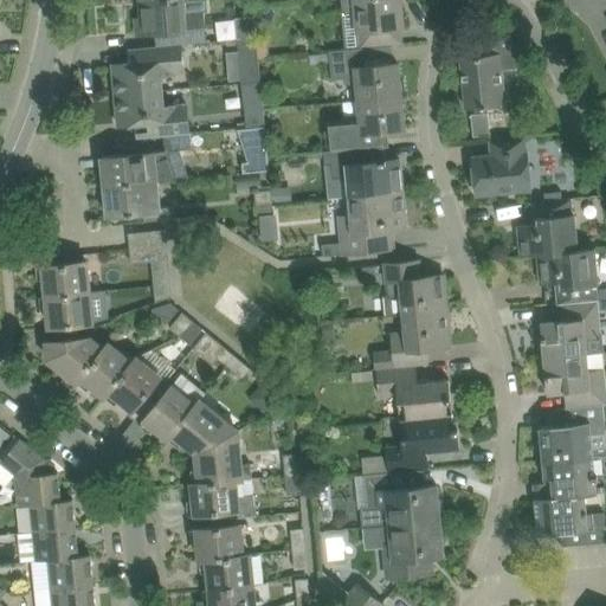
[(207,0),(167,0),(141,2),(143,19),(137,20),(139,33),(159,32),(160,46),(182,44),(206,42),(204,12),(210,12),(207,0)]
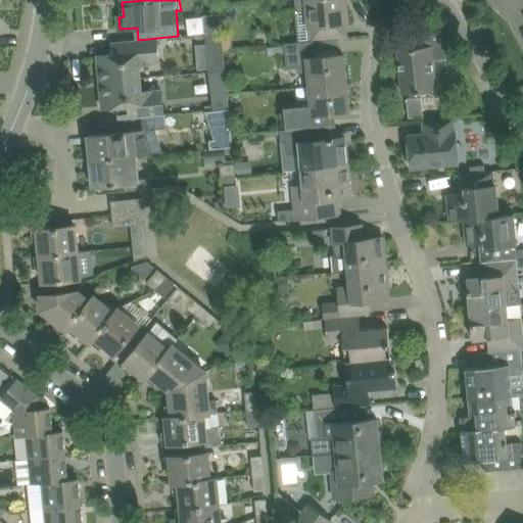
[(348,24),(346,0),(297,0),(299,10),(308,9),(312,41),(314,41),(314,42),(342,39),(340,24),(348,24)]
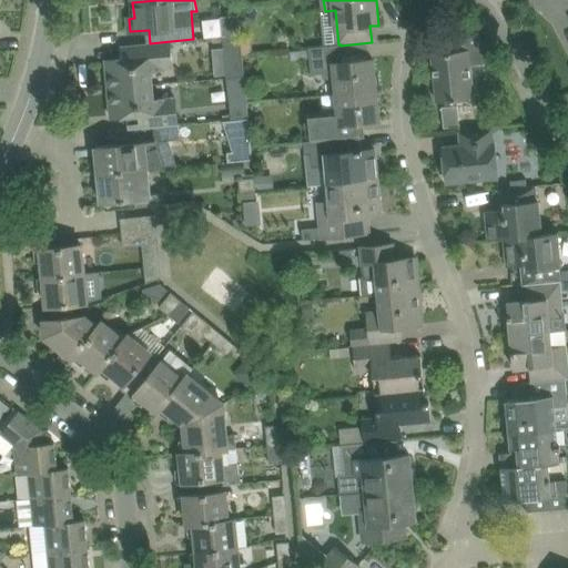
[(223,36),(241,34),(239,17),(221,19),(223,36)]
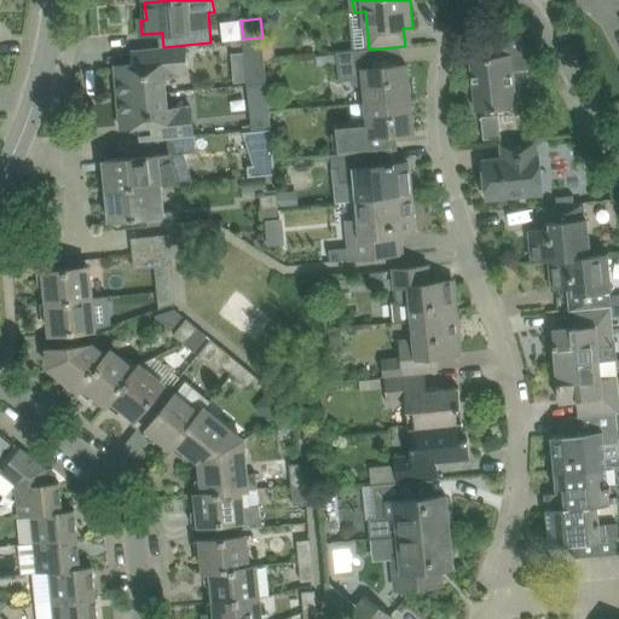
[(505,55),(472,58),(476,111),(486,110),(486,116),(481,117),(484,139),(501,138),(498,109),(518,108),(516,84),(515,71),(541,68),(519,34),(504,36),(505,55)]
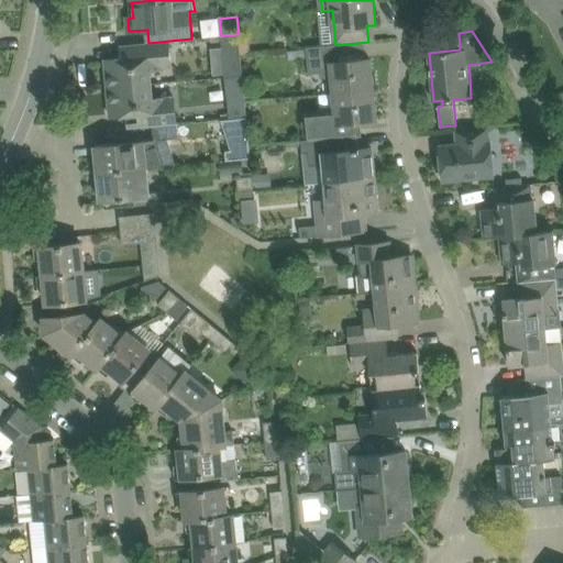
[(239,34),(221,35),(225,77),(243,75),(239,36),(239,34)]
